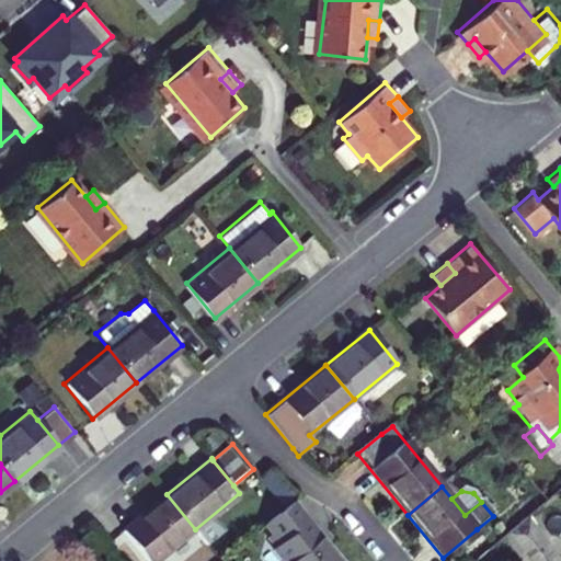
[(155,560),(195,529),(167,494),(124,529),(148,560),(155,560)]
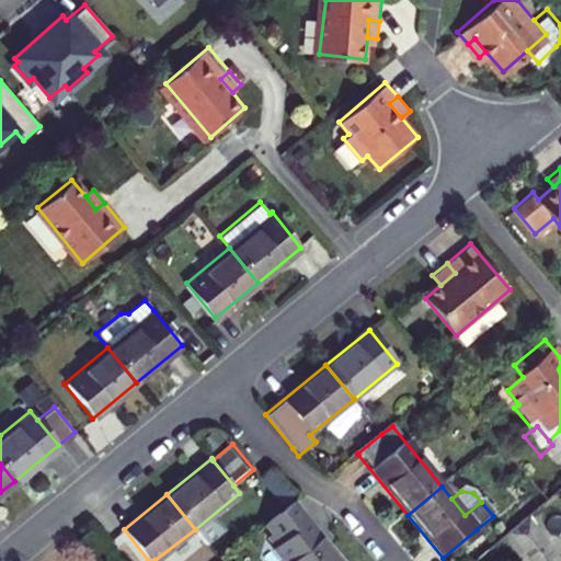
[(274,549),(283,560),(340,560),(294,503),(267,524),(283,542),(274,549)]
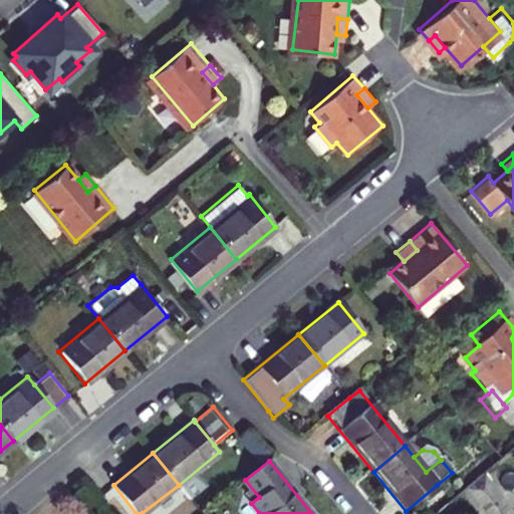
[(464,488),(476,502),(481,509),(485,513),(513,513),(480,474),(464,488)]
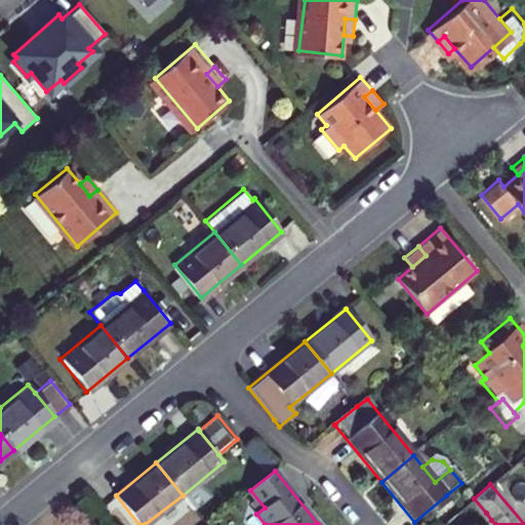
All buildings are outlined.
